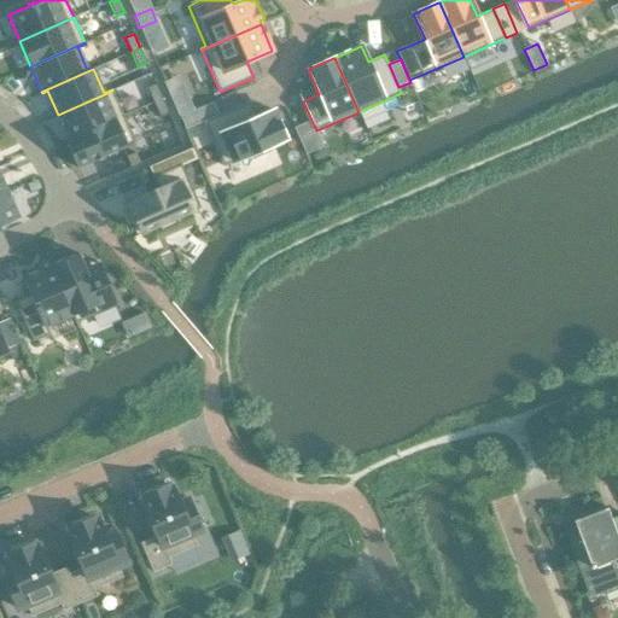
[(156,85),(147,88),(153,103),(162,99),(156,85)]
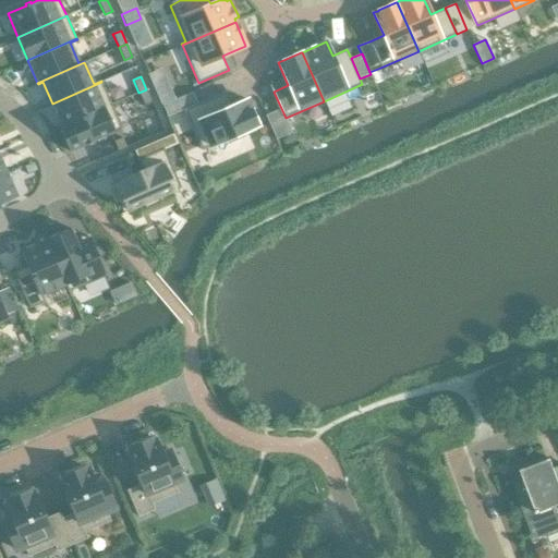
[(101,82),(52,104),(62,124),(58,126),(59,128),(111,105),(101,82)]
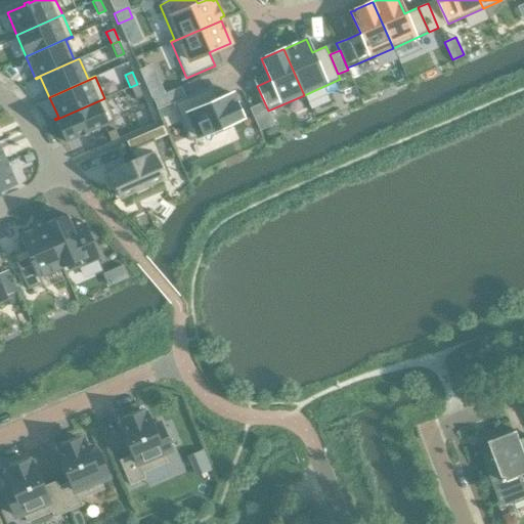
[(160,83),(147,89),(151,98),(164,93),(160,83)]
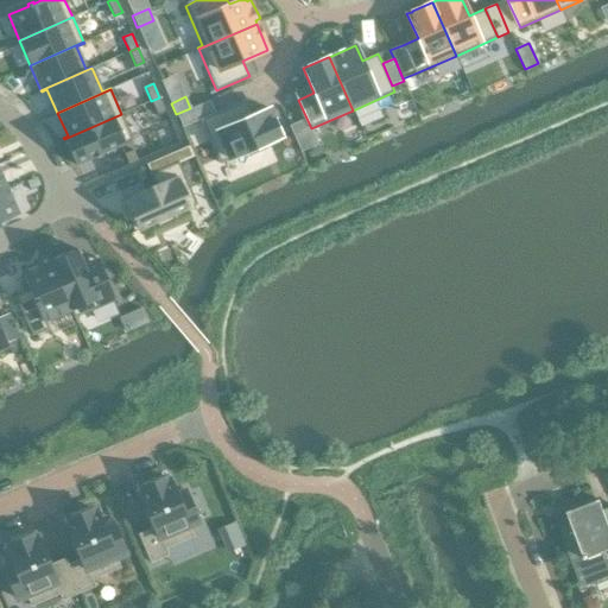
[(159,97),(151,101),(157,115),(166,112),(159,97)]
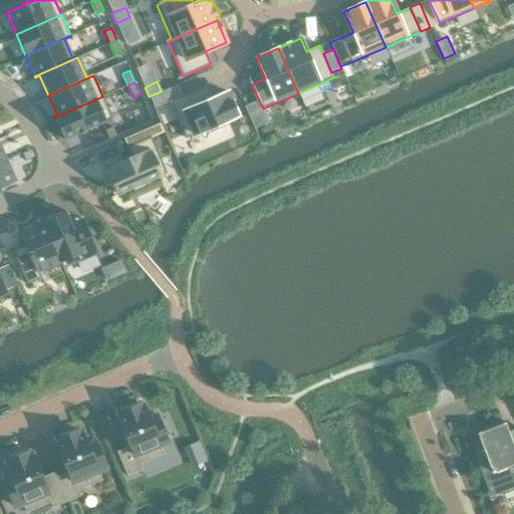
[(208,84),(170,101),(186,139),(208,129),(210,133),(225,125),(224,121),(237,115),(236,113),(237,113),(231,100),(227,91),(220,94),(214,97),(208,84)]
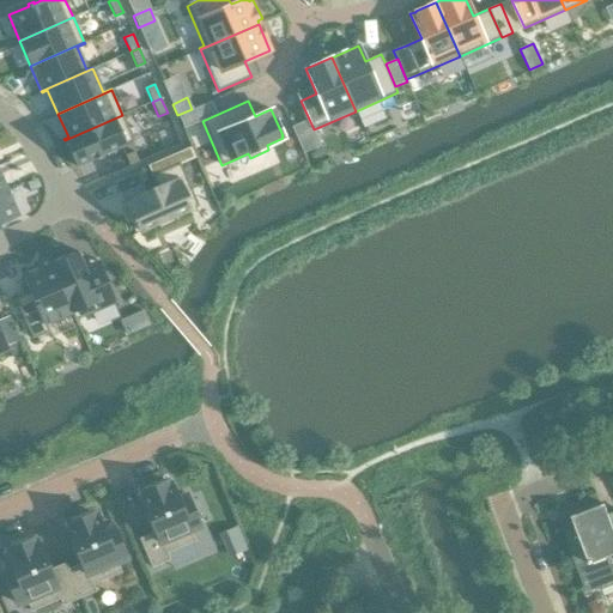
[(190,111),(180,116),(184,128),(195,123),(190,111)]
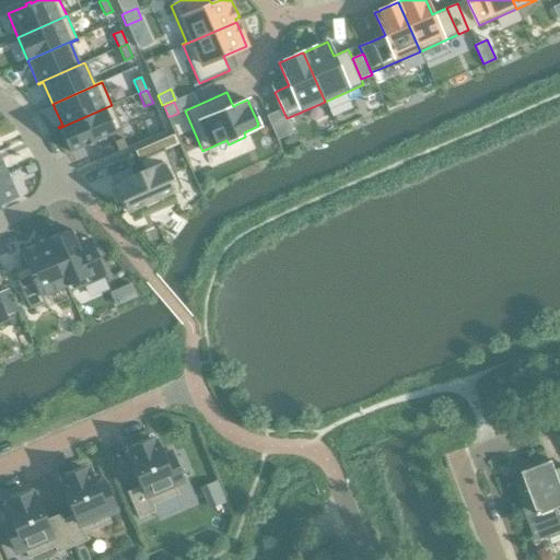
[(112,105),(59,128),(69,152),(123,129),(112,105)]
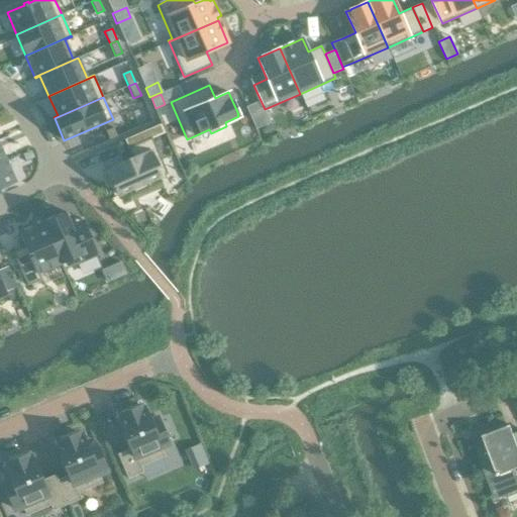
[(133,161),(104,173),(109,185),(113,183),(119,195),(132,189),(134,194),(149,187),(147,183),(163,176),(168,174),(151,137),(165,132),(161,123),(125,139),(128,147),(128,148),(133,161)]
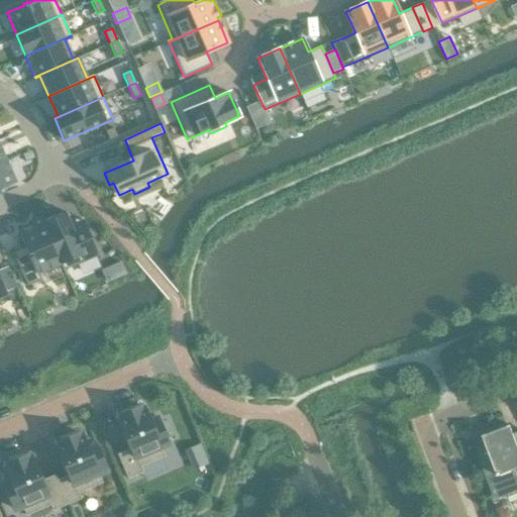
[(109,139),(116,136),(113,128),(106,131),(109,139)]
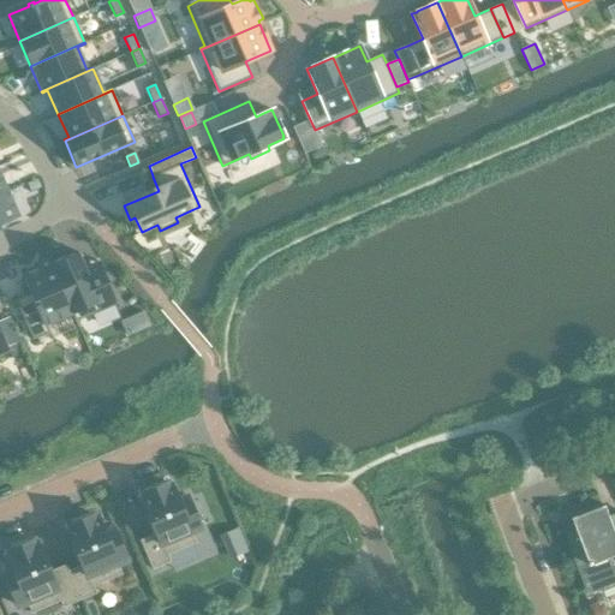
[(7,190),(0,193),(0,225),(19,216),(7,190)]
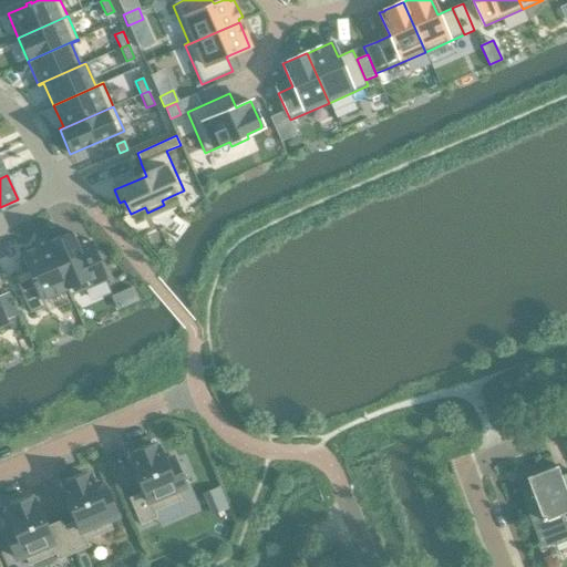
[(45,237),(44,238),(70,296),(109,279),(94,248),(92,243),(91,241),(90,241),(78,247),(71,233),(48,243),(45,237)]
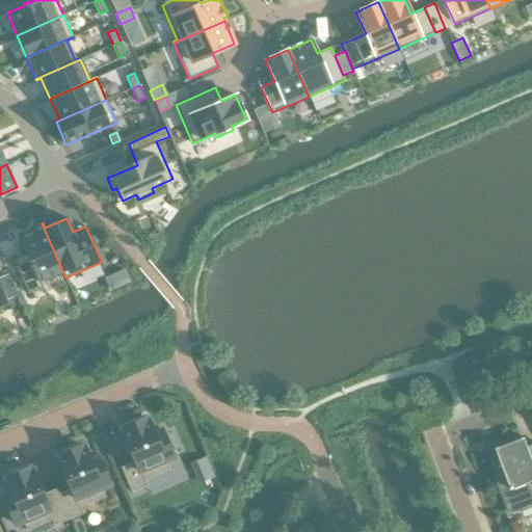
[(25,253),(12,259),(28,294),(43,288),(40,281),(61,271),(64,278),(65,277),(42,223),(31,228),(33,233),(19,239),(25,253)]
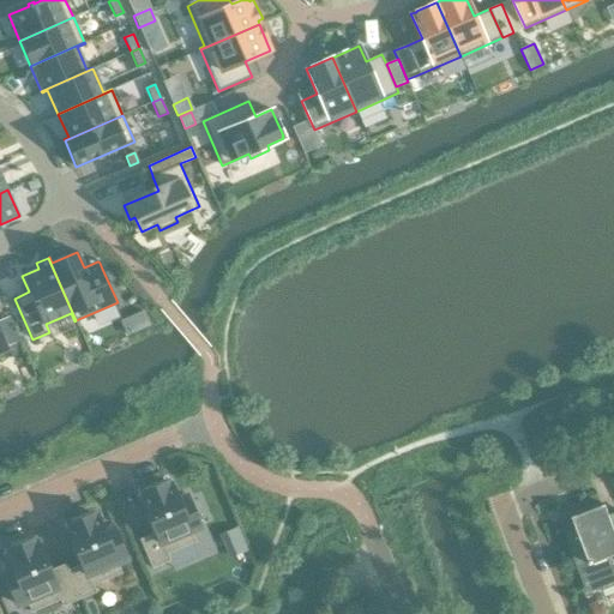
[(144,311),(121,320),(127,337),(151,326),(144,311)]
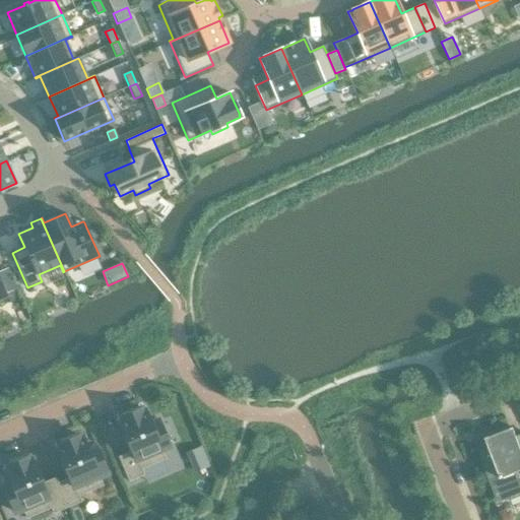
[(12,278),(2,283),(6,294),(16,288),(12,278)]
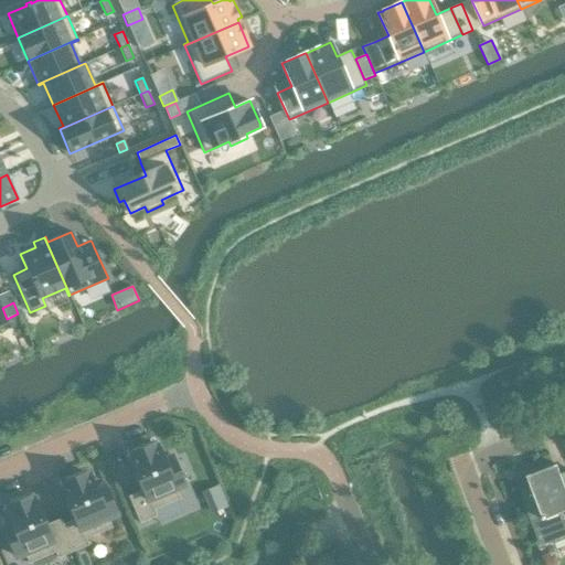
[(183,486),(171,456),(163,459),(157,445),(155,446),(153,444),(150,445),(149,443),(132,449),(134,452),(130,454),(131,456),(129,457),(142,490),(128,497),(139,523),(156,515),(153,510),(180,499),(176,489),(183,486)]
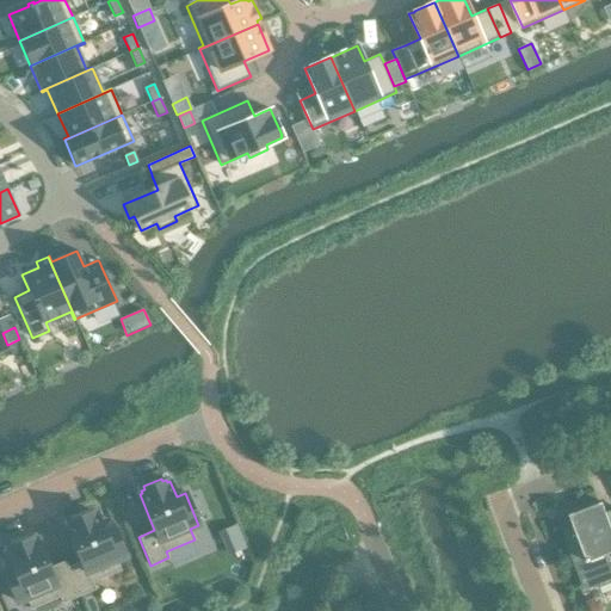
[(610,565),(608,555),(610,554),(610,513),(608,516),(603,503),(571,514),(571,537),(565,539),(585,591),(610,580),(610,565)]
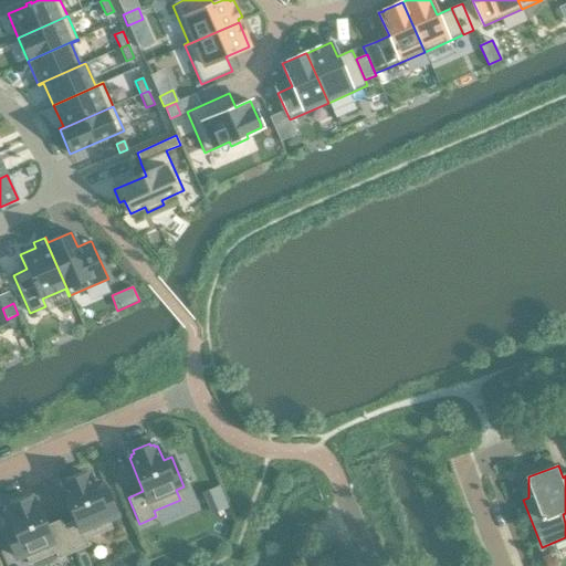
[(116,515),(103,486),(95,490),(90,475),(87,477),(86,473),(83,474),(82,472),(64,480),(65,482),(63,483),(64,486),(61,488),(75,520),(62,525),(73,553),(88,546),(86,540),(112,528),(107,519),(116,515)]
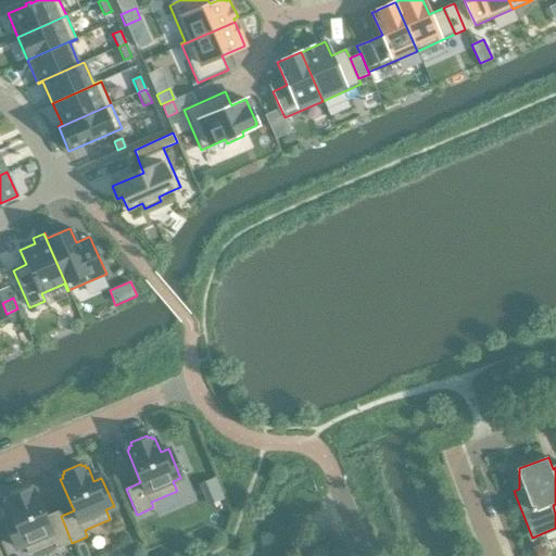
[(216,477),(200,484),(209,505),(225,498),(216,477)]
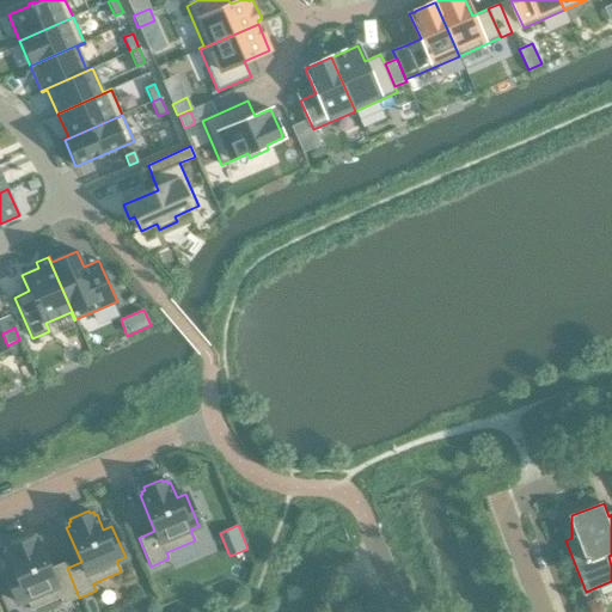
[(79,598),(67,568),(63,562),(49,569),(36,539),(34,540),(32,538),(29,539),(28,537),(10,544),(11,548),(7,549),(8,551),(6,552),(13,568),(5,571),(18,603),(26,599),(31,610),(60,598),(62,605),(79,598)]
